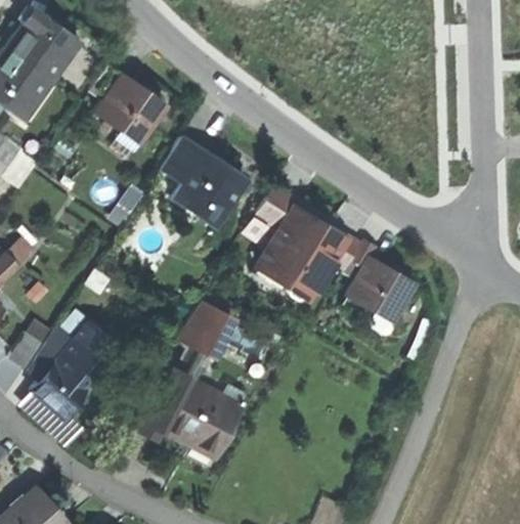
[(7,49),(45,76),(74,35),(36,8),(7,49)]
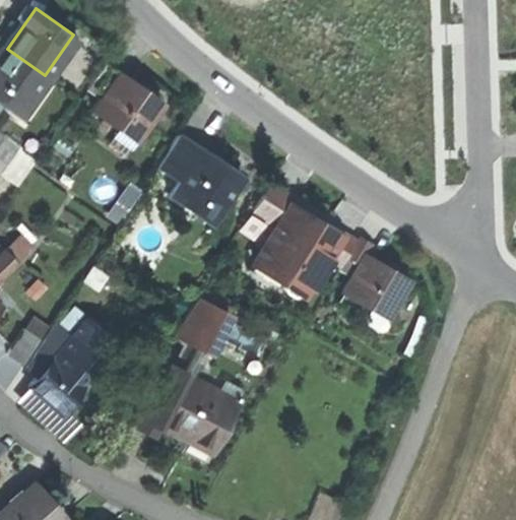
[(0,58),(0,101),(5,106),(17,114),(45,75),(7,49),(0,58)]
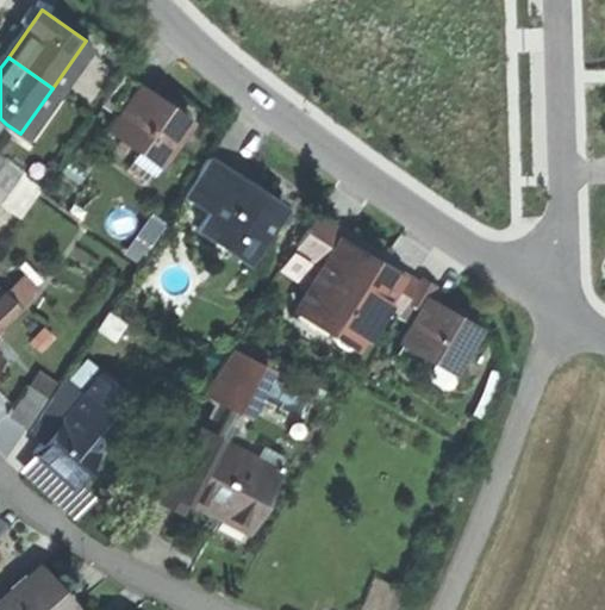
[(124,72),(101,103),(119,114),(142,83),(124,72)]
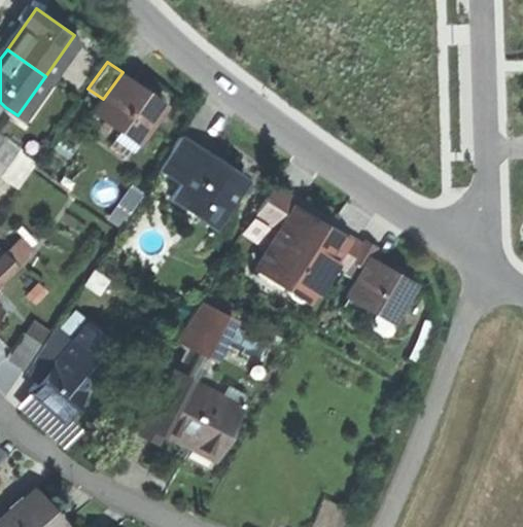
[(123,72),(103,99),(94,111),(137,142),(166,104),(123,72)]
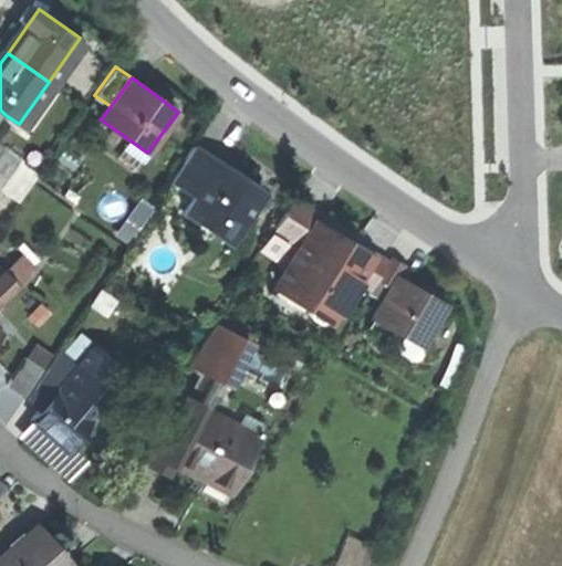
[(198,180),(207,168),(215,157),(197,145),(172,181),(195,197),(204,185),(198,180)]
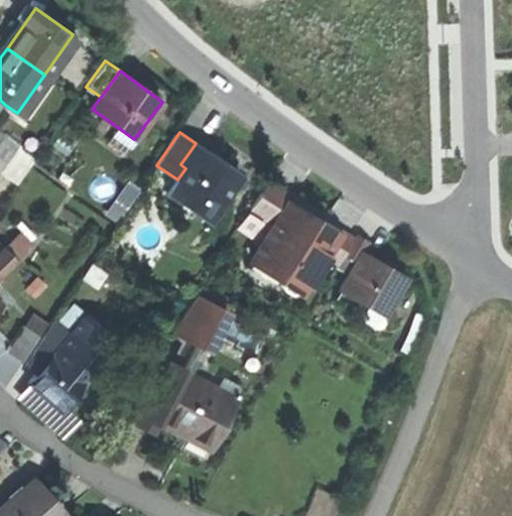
[(8,134),(0,143),(0,169),(4,172),(24,146),(8,134)]
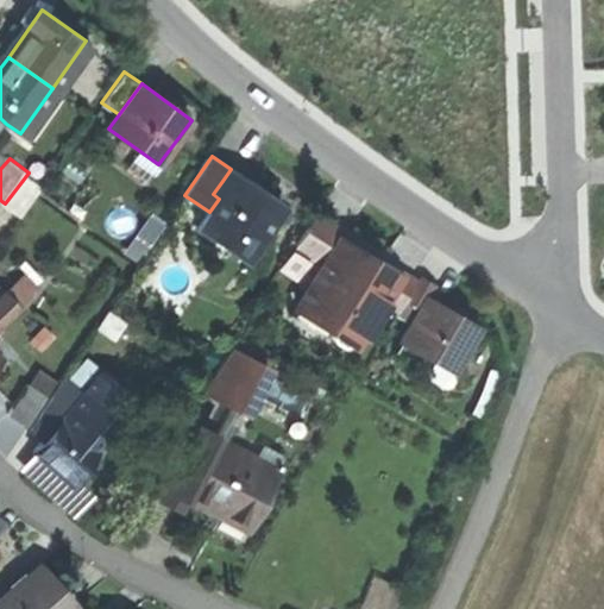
[(29,173),(5,203),(23,217),(45,186),(29,173)]
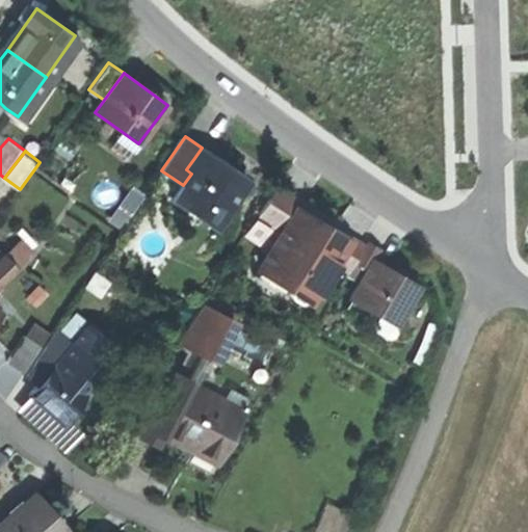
[(232,165),(213,153),(205,165),(194,158),(186,169),(191,174),(183,185),(173,200),(196,216),(206,203),(208,204),(209,202),(226,213),(246,182),(229,169),(232,165)]
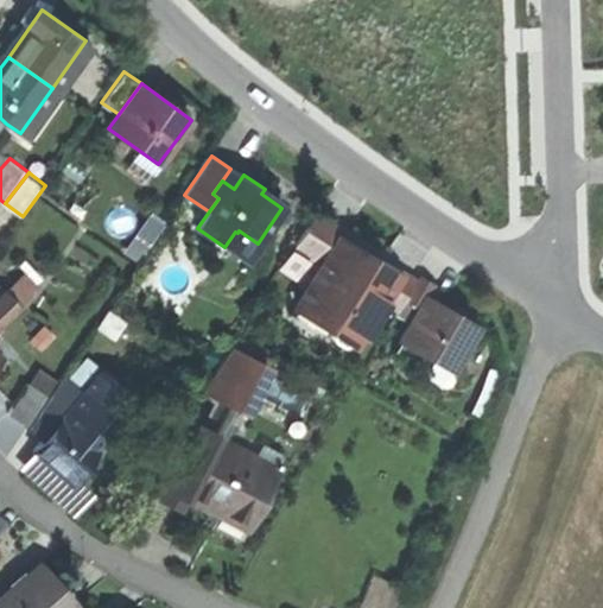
[(316,215),(296,245),(324,263),(340,240),(341,241),(346,234),(316,215)]
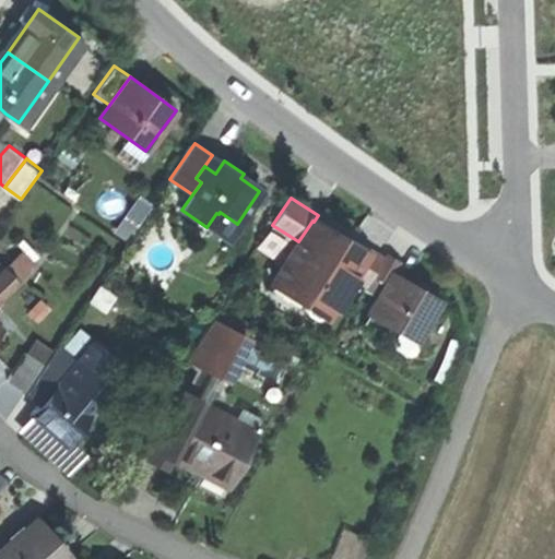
[(273,280),(305,300),(306,310),(316,317),(327,314),(332,306),(334,307),(354,276),(351,274),(363,257),(362,256),(344,245),(346,240),(331,230),(330,232),(314,222),(313,221),(298,241),(273,280)]
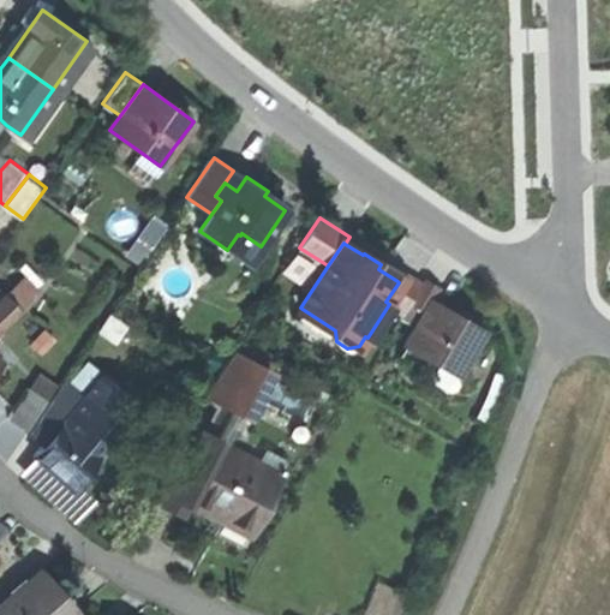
[(5,294),(21,311),(43,291),(28,273),(5,294)]
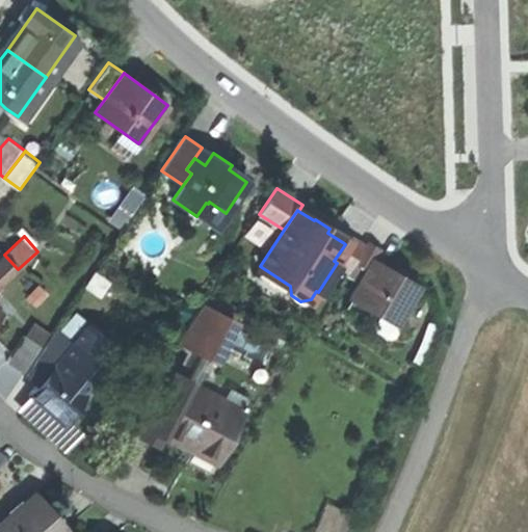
[(334,261),(337,263),(348,270),(352,265),(365,245),(349,236),(344,243),(345,244),(334,261)]
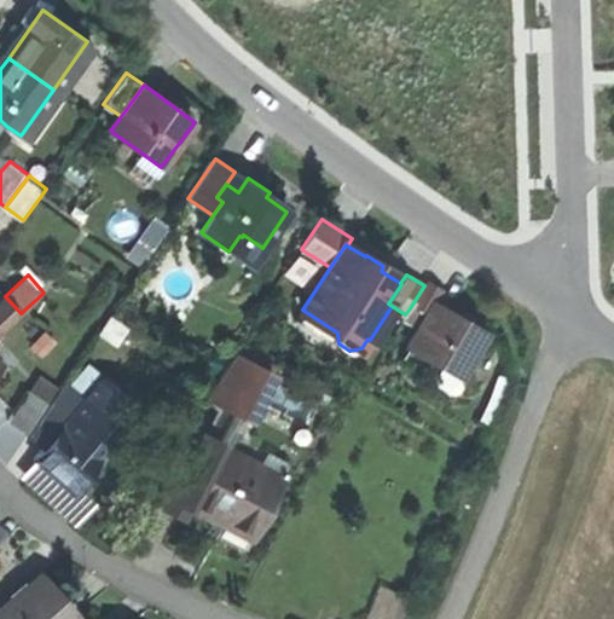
[(427,281),(424,285),(410,308),(426,318),(434,304),(442,290),(427,281)]
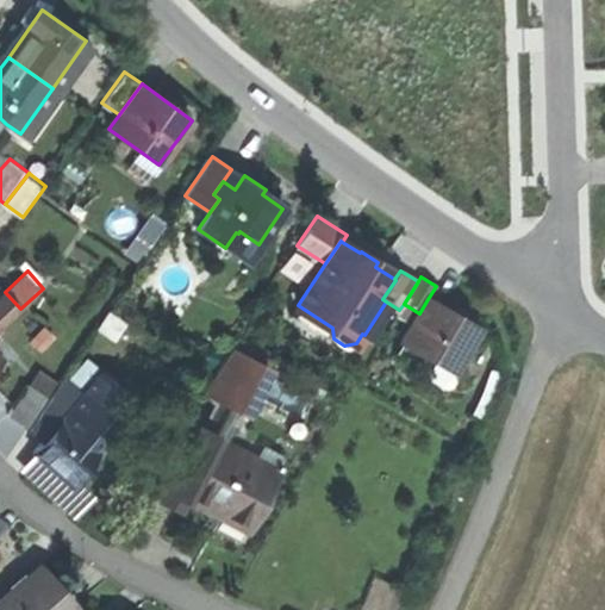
[(0,296),(0,362),(6,359),(0,352),(0,328),(20,309),(5,292),(0,296)]
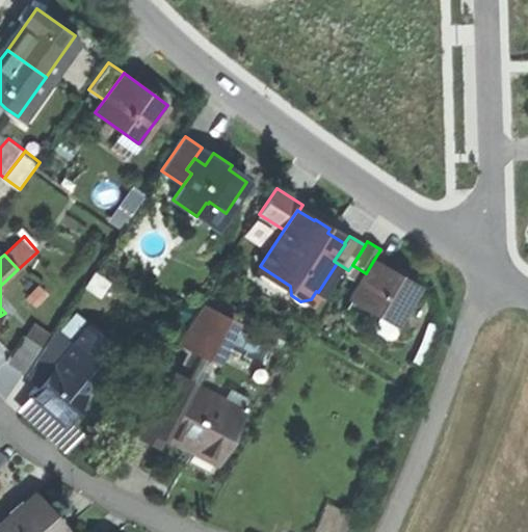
[(373,261),(366,273),(352,296),(398,323),(406,309),(408,310),(413,302),(411,301),(419,287),(373,261)]
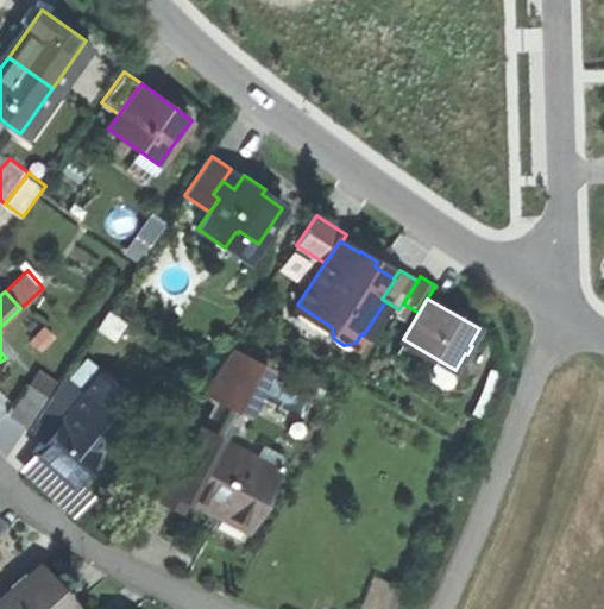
[(231,349),(208,385),(241,403),(260,365),(231,349)]
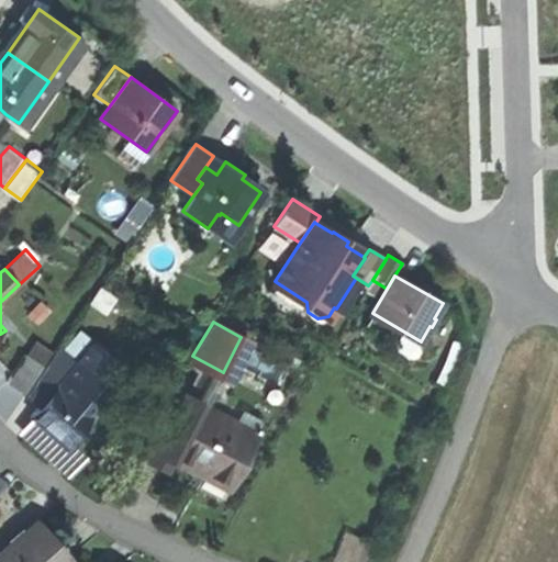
[(41,406),(33,415),(65,445),(127,374),(96,346),(80,363),(41,406)]
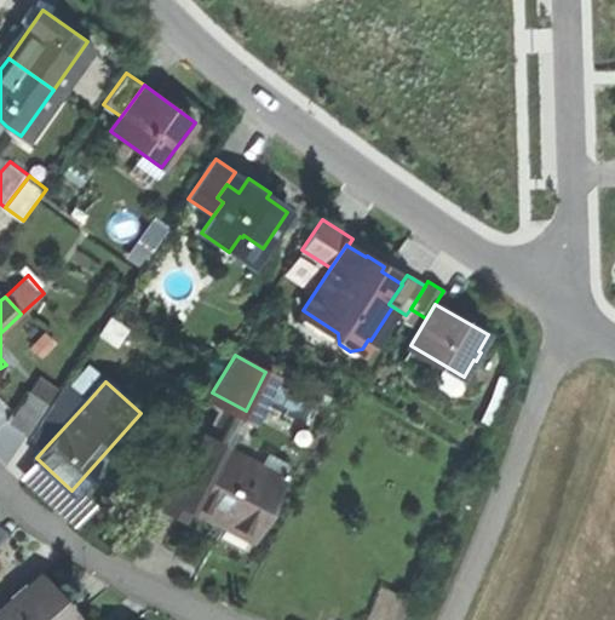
[(69,384),(53,403),(30,436),(45,448),(88,401),(69,384)]
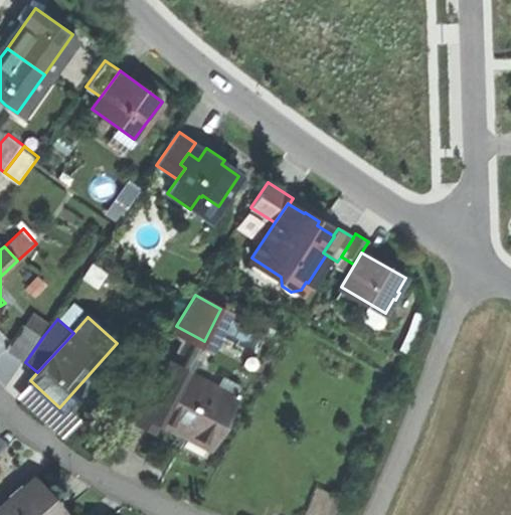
[(25,362),(44,335),(27,324),(9,350),(25,362)]
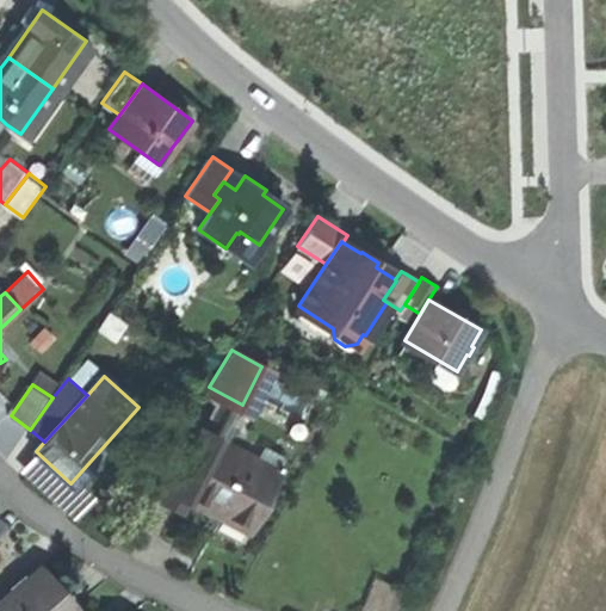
[(234,456),(237,450),(199,430),(180,466),(178,464),(167,486),(185,495),(211,510),(212,508),(223,513),(215,529),(240,542),(246,530),(247,530),(276,479),(234,456)]
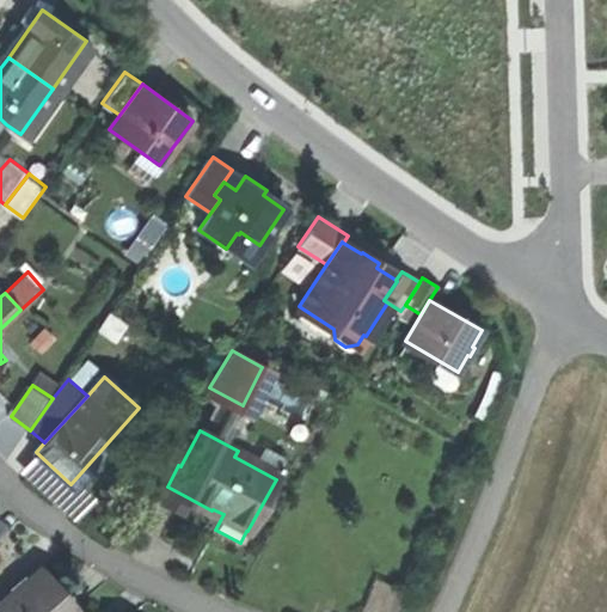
[(167,487),(163,497),(182,506),(185,496),(167,487)]
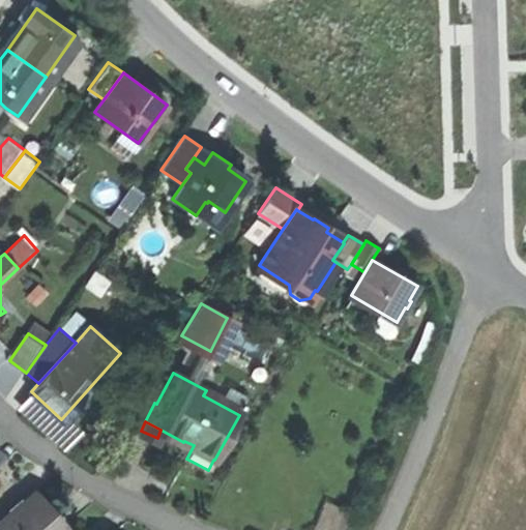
[(36,491),(0,522),(0,529),(64,529),(68,527),(36,491)]
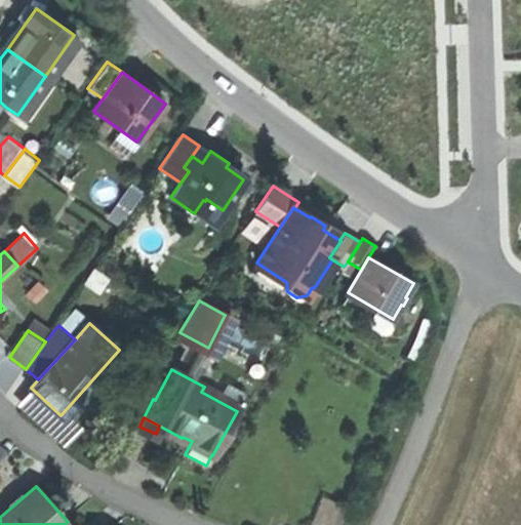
[(326,493),(316,517),(334,524),(339,524),(350,503),(326,493)]
